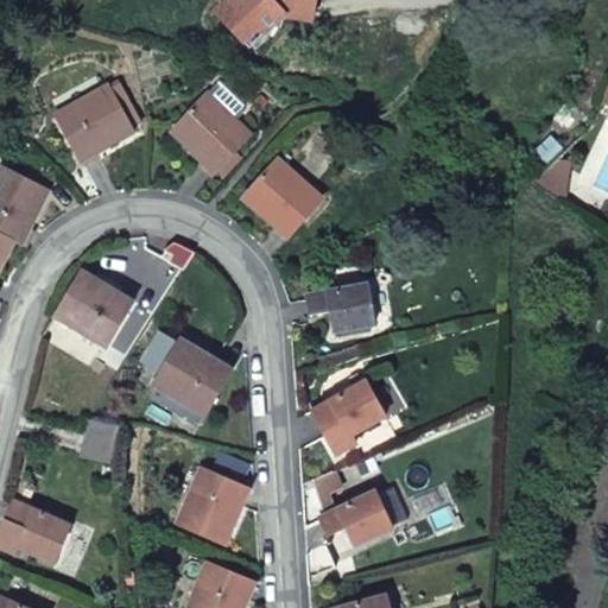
[(317,0),(223,0),(211,12),(249,51),(283,19),(315,24),(317,0)]
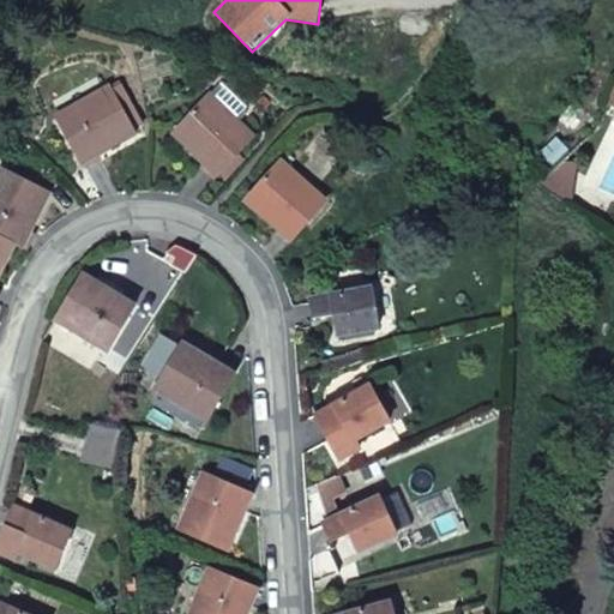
[(109,85),(132,130),(140,125),(118,80),(109,85)]
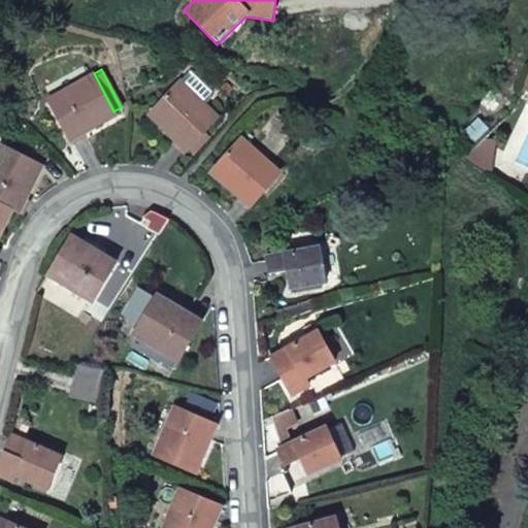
[(192,71),(183,80),(196,93),(194,95),(204,105),(216,93),(192,71)]
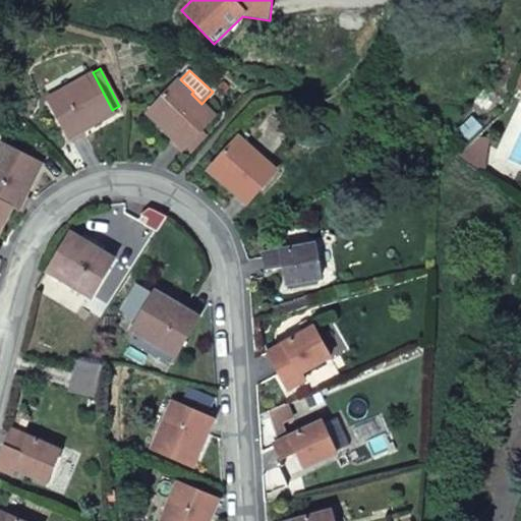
[(83,124),(87,130),(101,123),(99,117),(112,110),(93,72),(76,81),(78,84),(50,100),(66,132),(83,124)]
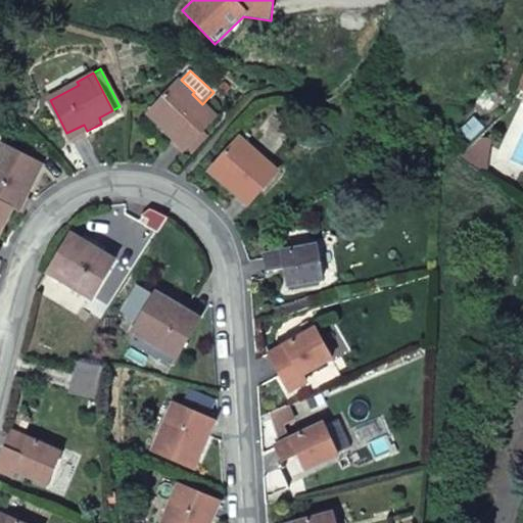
[(158,124),(172,137),(177,132),(190,144),(216,116),(202,104),(192,94),(194,92),(181,80),(180,79),(151,109),(162,119),(158,124)]
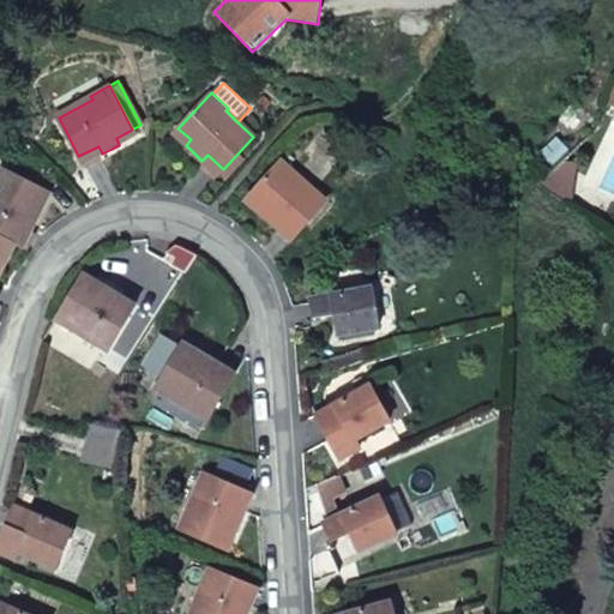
[(83,164),(102,154),(98,146),(78,156),(83,164)]
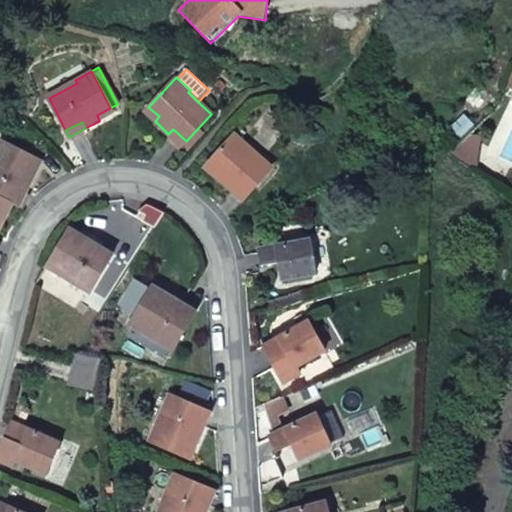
[(173,129),(168,134),(181,146),(186,141),(173,129)]
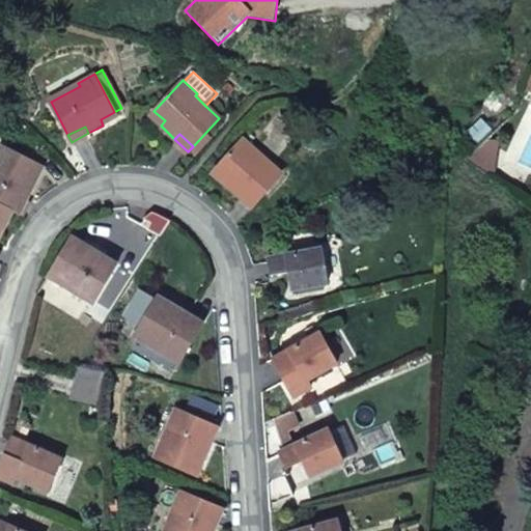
[(492,144),(485,135),(460,156),(481,170),(488,161),(492,144)]
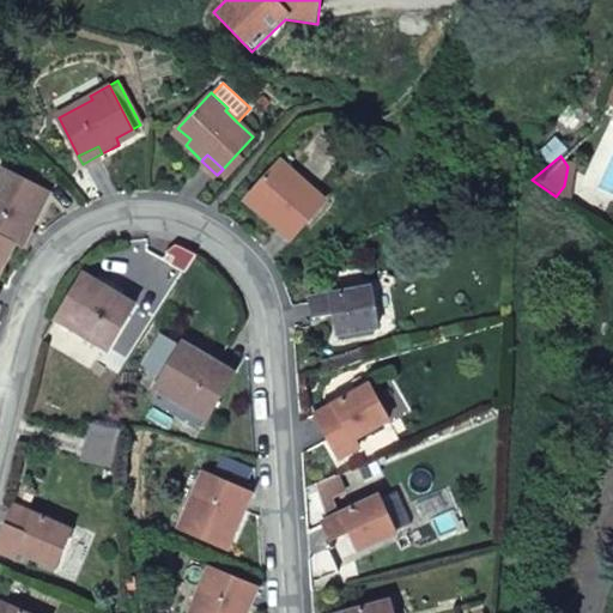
[(281,220),(311,187),(296,174),(298,171),(280,158),(250,194),(266,208),(263,212),(278,225),(281,220)]
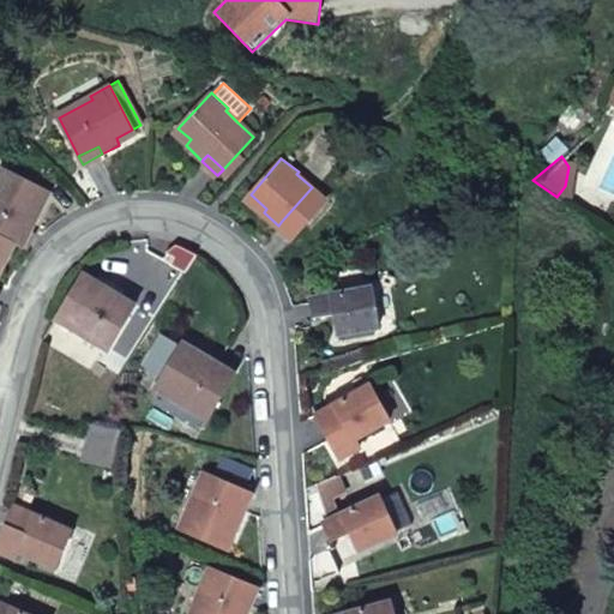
[(0,235),(10,241),(16,245),(26,223),(34,227),(43,209),(37,206),(44,190),(1,167),(0,169),(0,235)]
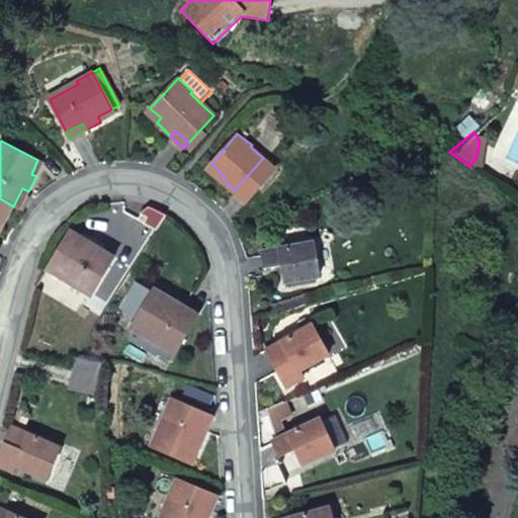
[(425,156),(412,162),(416,171),(429,165),(425,156)]
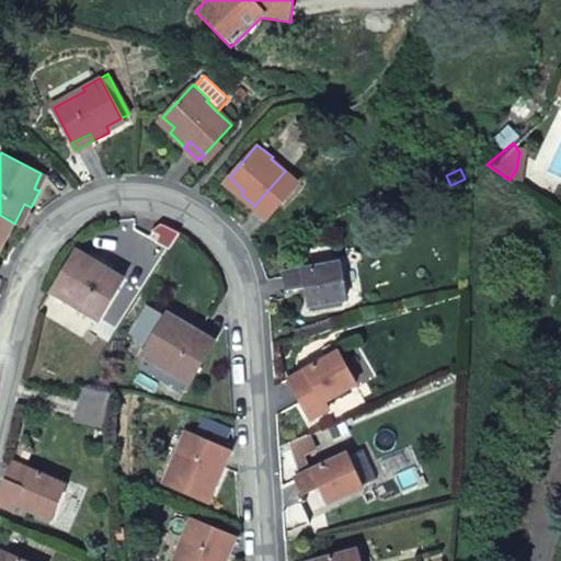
[(300,184),(285,171),(258,202),(272,215),(300,184)]
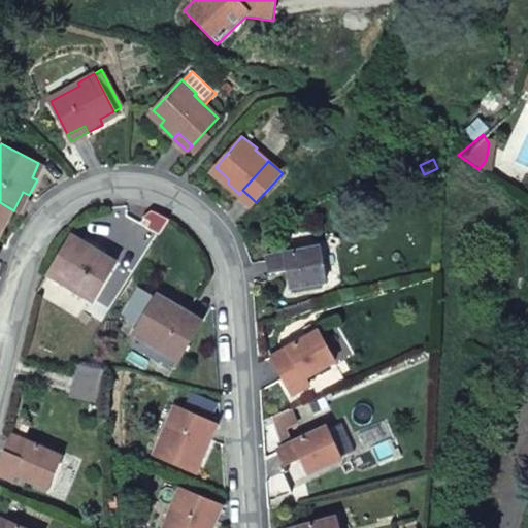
[(20,213),(29,195),(23,192),(13,210),(20,213)]
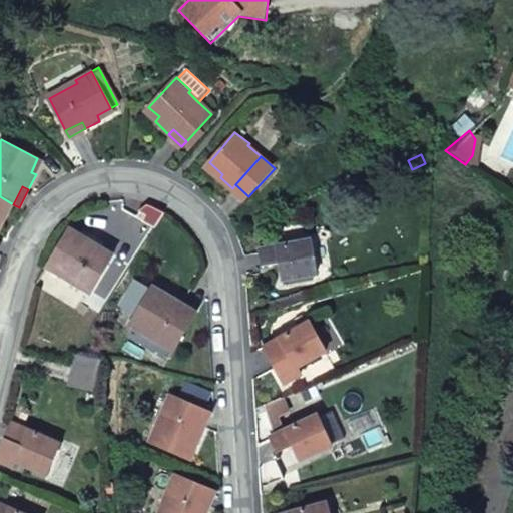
[(0,231),(7,218),(2,215),(8,201),(0,196),(0,231)]
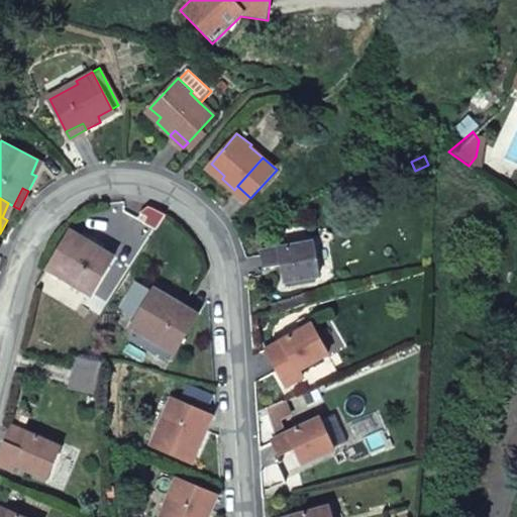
[(96,251),(99,245),(85,237),(82,242),(68,234),(45,270),(62,280),(65,274),(93,292),(111,261),(96,251)]
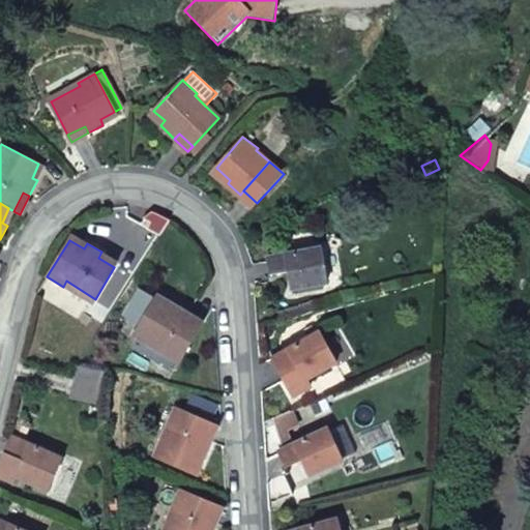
[(294,289),(326,283),(321,248),(271,258),(274,273),(291,271),(294,289)]
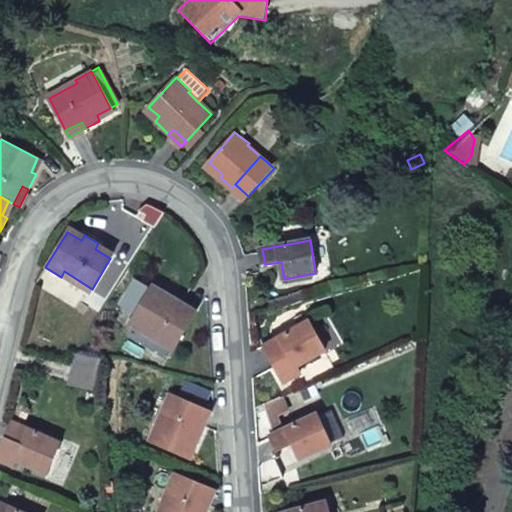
[(114,253),(98,243),(95,249),(110,258),(114,253)]
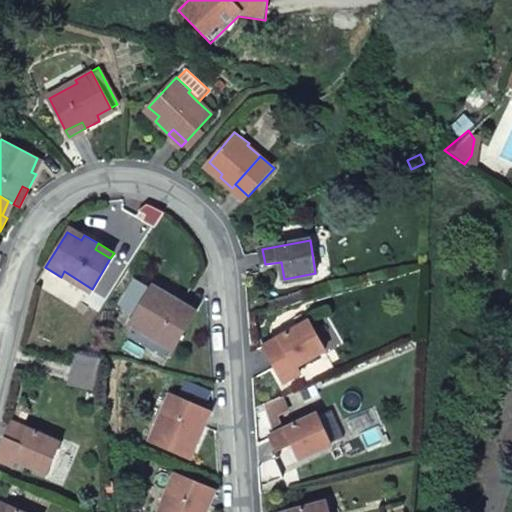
[(178,307),(181,302),(167,293),(164,298),(150,290),(129,325),(144,334),(146,331),(173,348),(193,316),(178,307)]
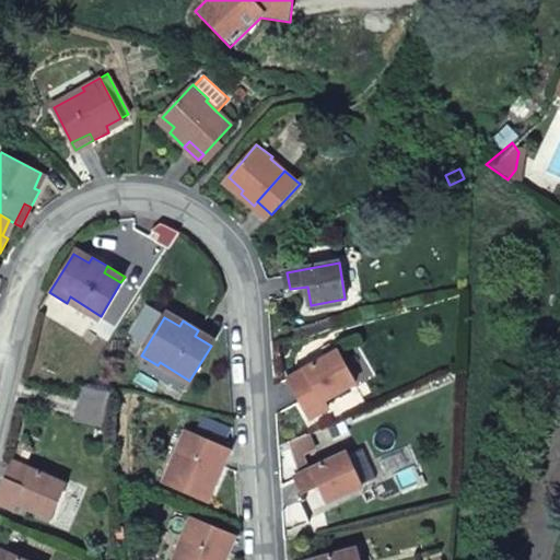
[(214,340),(198,330),(195,336),(211,346),(214,340)]
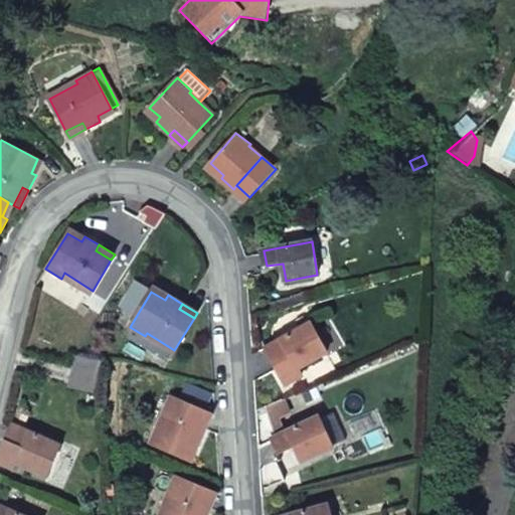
[(328,352),(311,322),(266,347),(287,384),(304,375),(301,368),(328,352)]
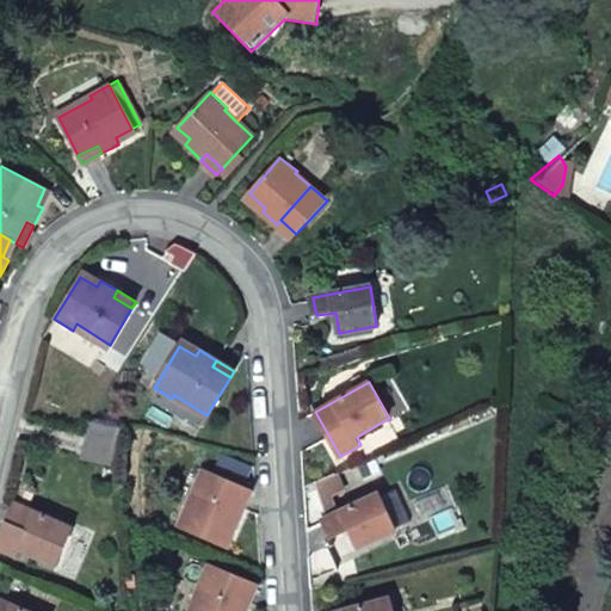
[(86,438),(118,446),(122,430),(90,423),(86,438)]
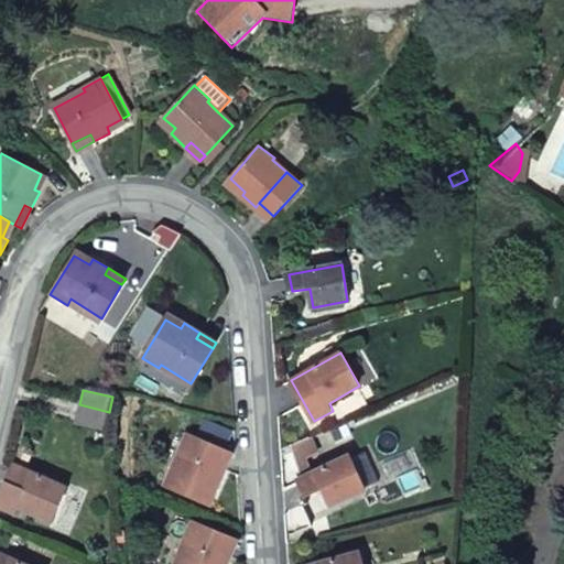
[(106,430),(109,412),(79,404),(75,422),(106,430)]
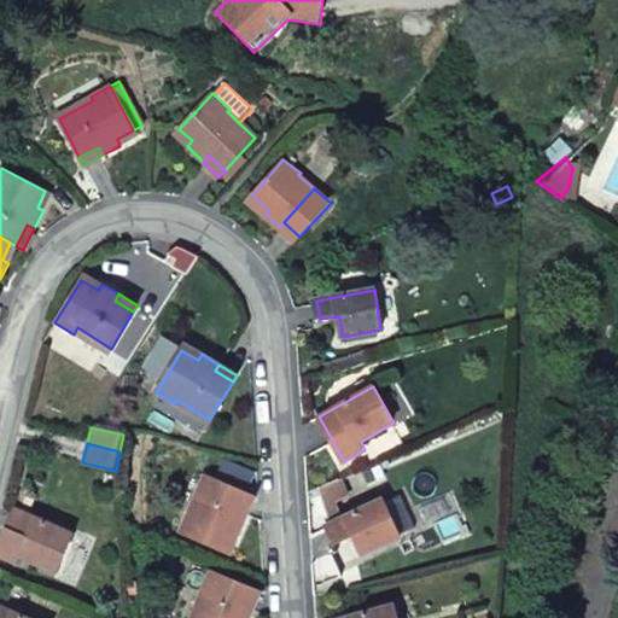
[(239,536),(246,517),(239,514),(248,495),(209,477),(193,512),(190,511),(180,531),(225,551),(233,532),(239,536)]
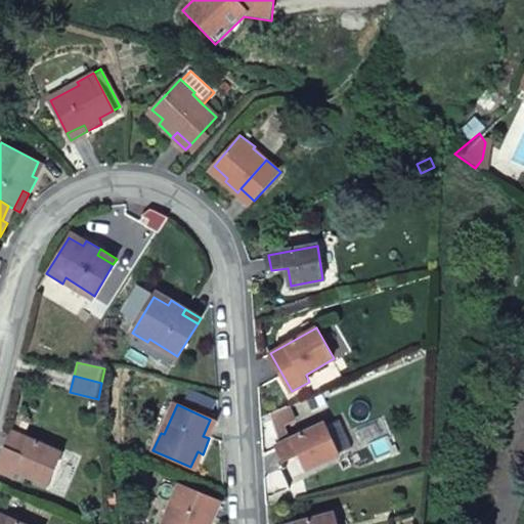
[(276,428),(296,420),(290,404),(272,411),(276,428)]
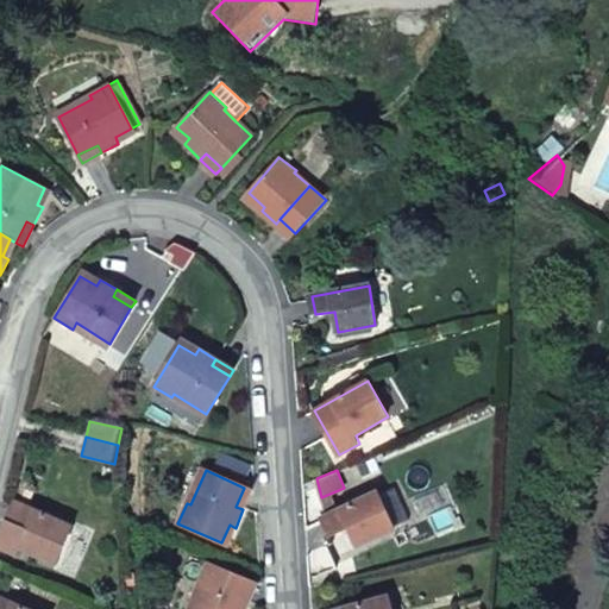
[(25,482),(0,538),(0,548),(13,556),(17,548),(54,565),(70,527),(25,507),(35,487),(25,482)]
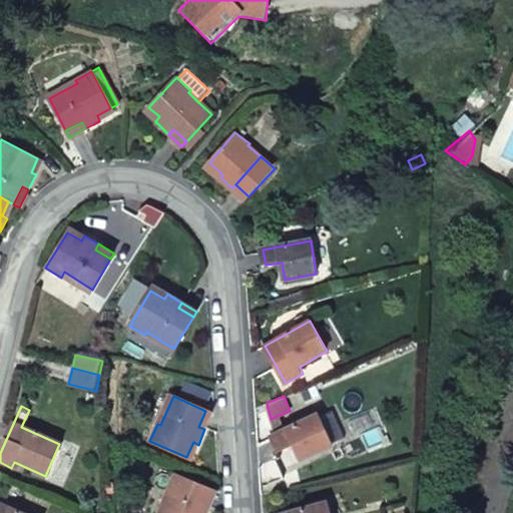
[(333,410),(320,416),(332,443),(346,438),(333,410)]
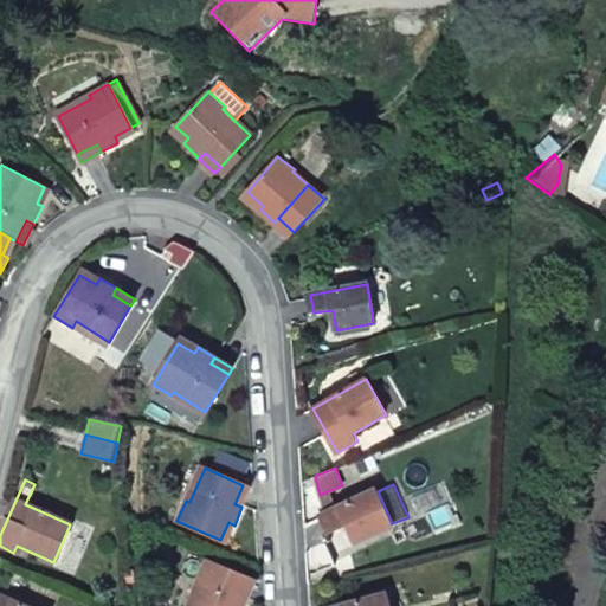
[(234,504),(242,507),(251,488),(243,485),(234,504)]
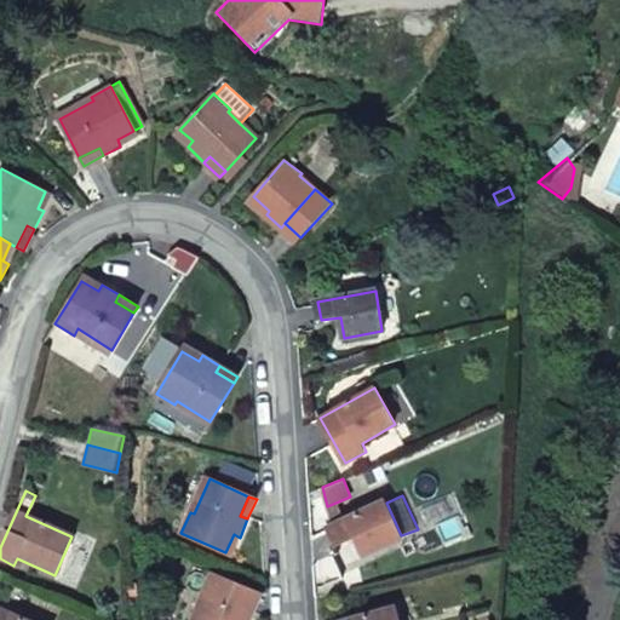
[(401,535),(386,503),(385,501),(329,528),(338,547),(355,539),(365,557),(403,539),(401,535)]
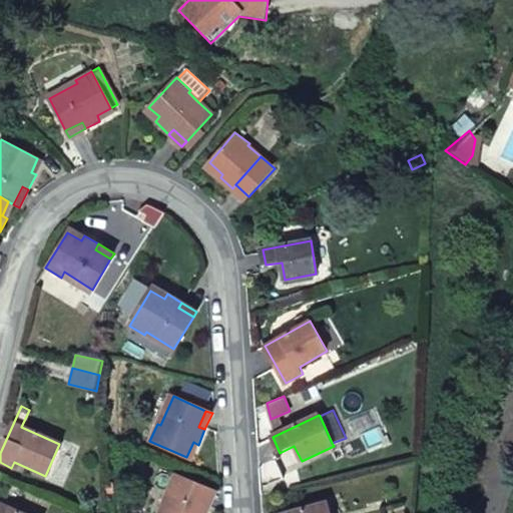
[(203,505),(210,489),(177,475),(164,506),(161,504),(157,512),(208,512),(210,508),(203,505)]
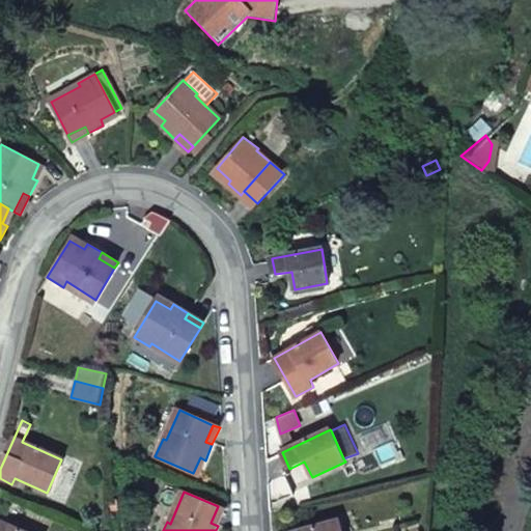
[(19,530),(2,524),(11,505),(1,501),(0,503),(0,530),(19,530)]
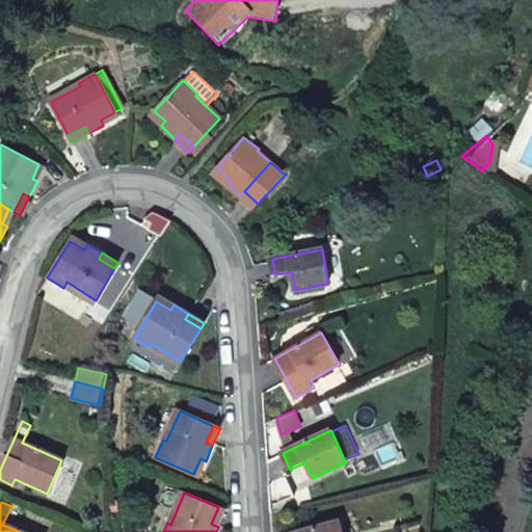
[(225,510),(218,507),(211,524),(218,527),(225,510)]
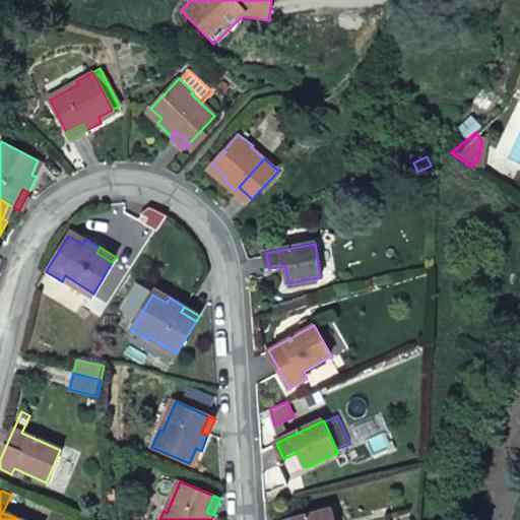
[(333,519),(331,509),(291,519),(333,519)]
